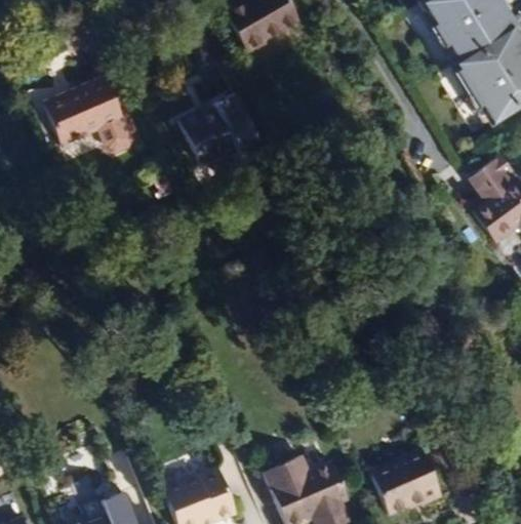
[(288,0),(247,0),(242,3),(226,12),(249,53),(269,42),(268,39),(301,19),(288,0)]
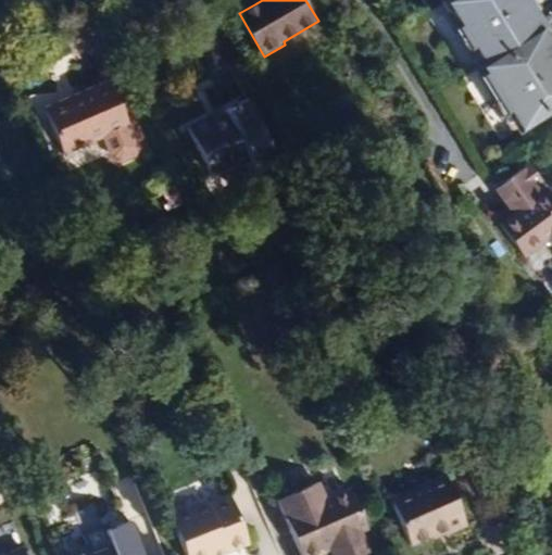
[(547,28),(527,0),(450,0),(446,3),(486,65),(481,67),(521,127),(551,108),(551,47),(541,30),(547,28)]
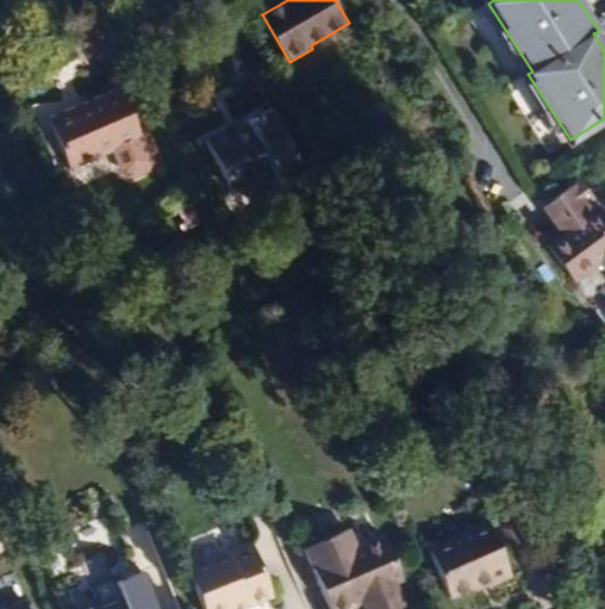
[(160,154),(149,128),(142,131),(124,88),(104,98),(87,105),(88,107),(52,123),(73,169),(117,150),(128,173),(136,176),(149,171),(153,162),(150,157),(160,154)]
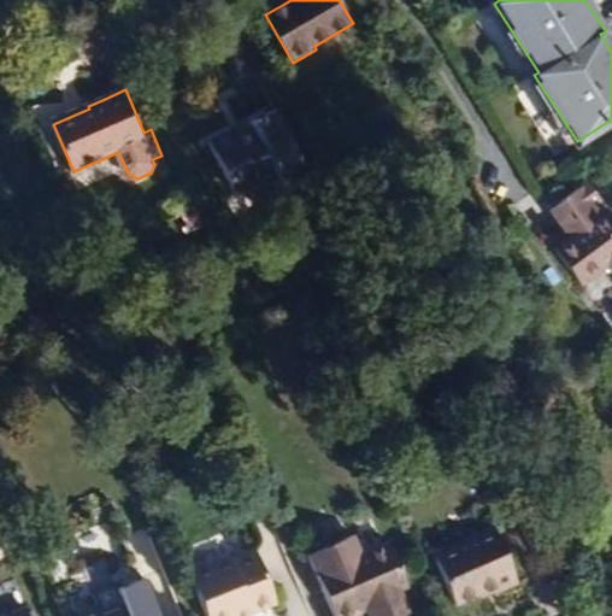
[(52,122),(53,124),(89,109),(88,106),(52,122)]
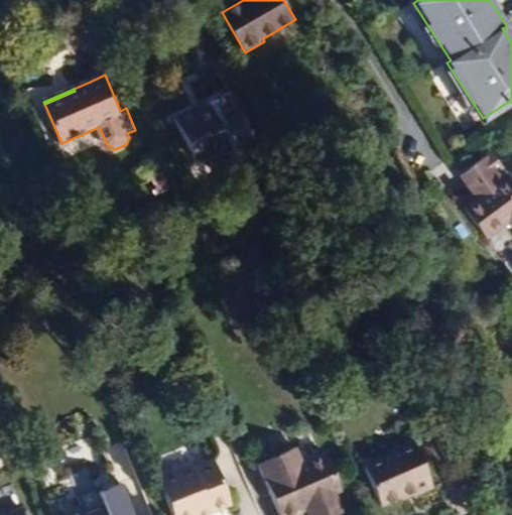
[(178,119),(201,163),(230,149),(239,158),(243,164),(264,153),(233,93),(219,101),(212,104),(215,109),(201,116),(198,109),(178,119)]
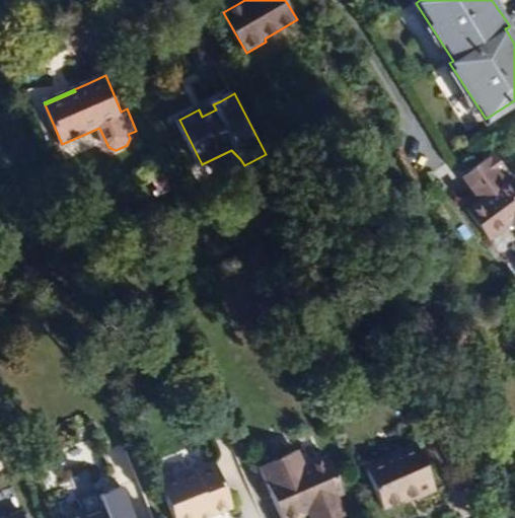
[(477,203),(469,209),(492,240),(514,225),(514,177),(510,180),(504,172),(509,168),(499,153),(476,169),(488,183),(479,191),(484,198),(477,203)]
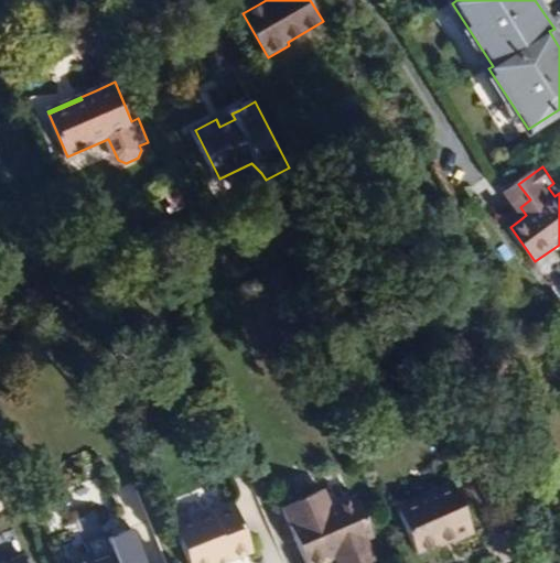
[(508,192),(520,207),(530,199),(518,184),(508,192)]
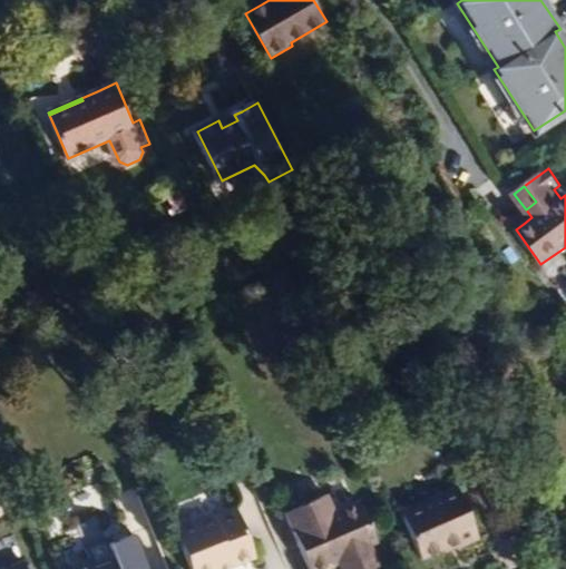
[(405,514),(425,560),(460,545),(461,548),(484,539),(460,488),(405,514)]
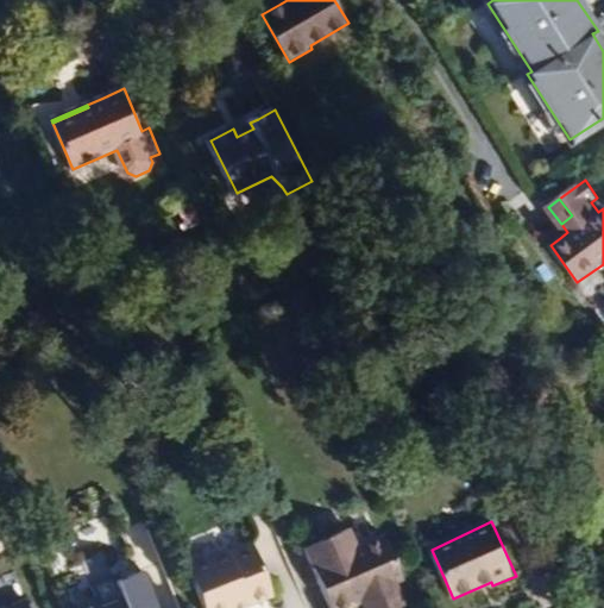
[(356,602),(365,597),(366,602),(369,607),(404,607),(408,606),(398,583),(407,580),(388,537),(360,547),(352,528),(307,547),(333,607),(357,607),(356,602)]
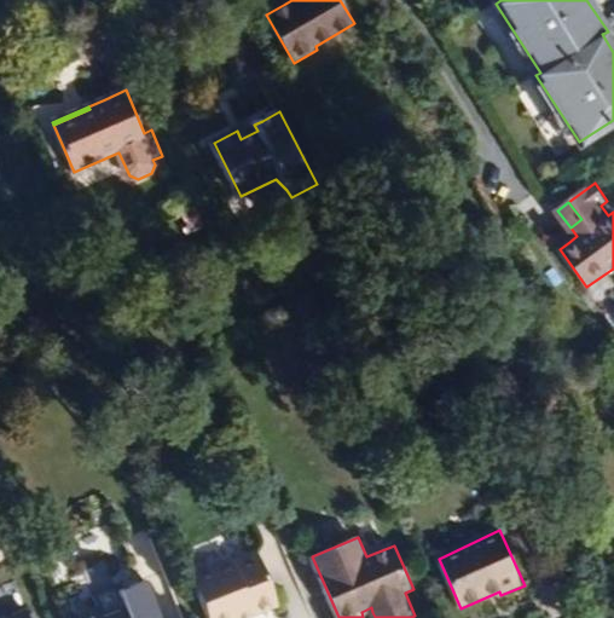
[(255,617),(282,606),(260,553),(236,562),(235,560),(192,577),(209,617),(255,617)]
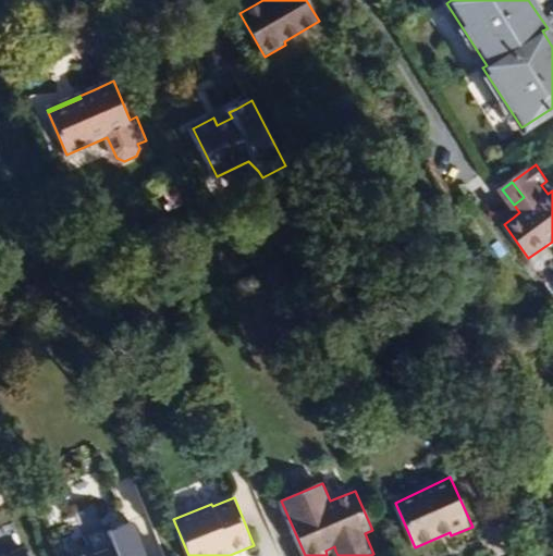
[(145,555),(133,522),(108,532),(108,530),(86,538),(89,547),(69,555),(145,555)]
